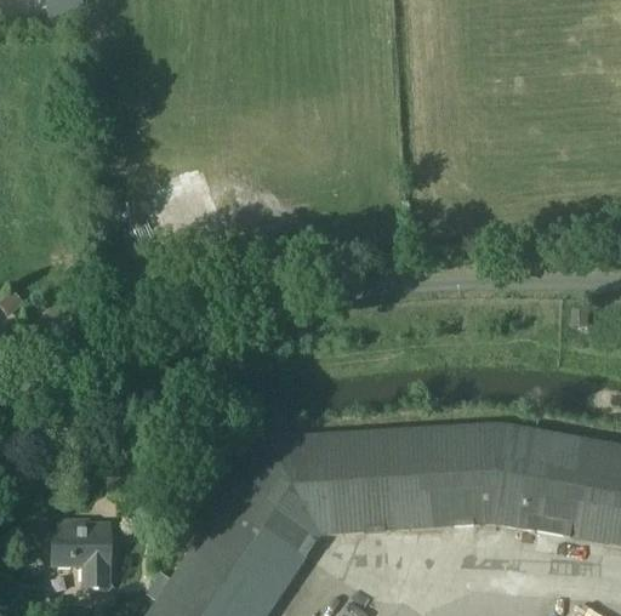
[(44,0),(46,20),(81,17),(80,0),(44,0)]
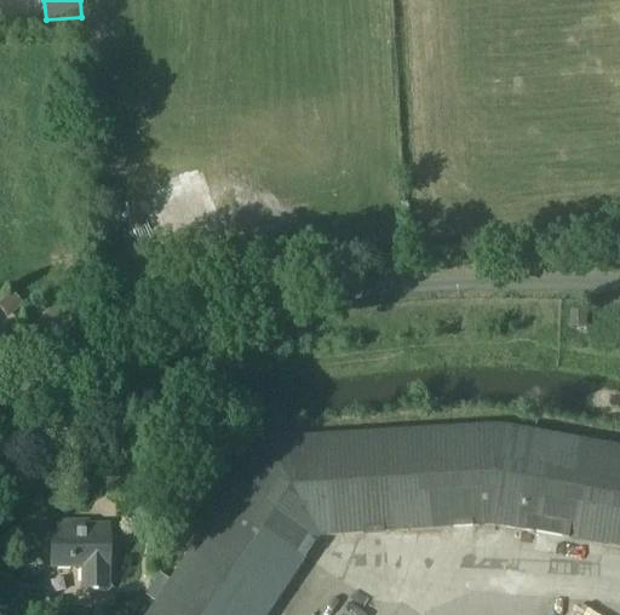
[(0,305),(6,314),(22,300),(11,287),(0,297),(0,305)]
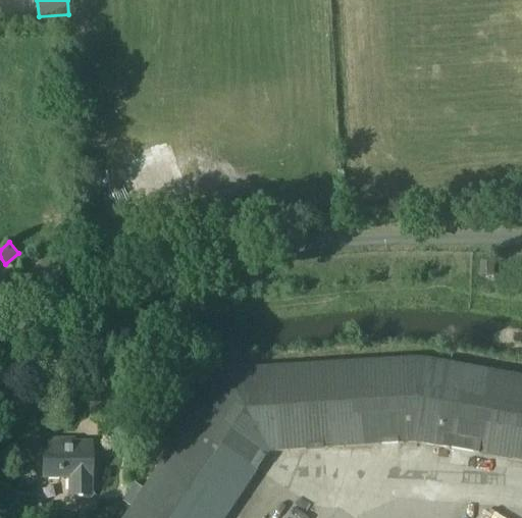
[(494,258),(482,258),(480,258),(480,272),(494,272),(494,258)]
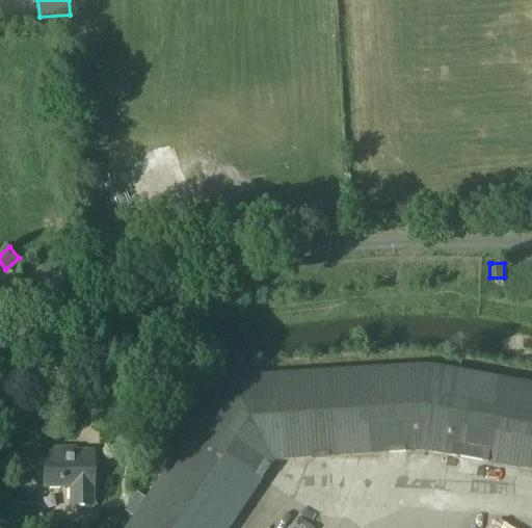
[(134,513),(124,527),(227,527),(275,457),(424,447),(531,467),(531,527),(531,380),(428,362),(230,373),(147,495),(134,513)]
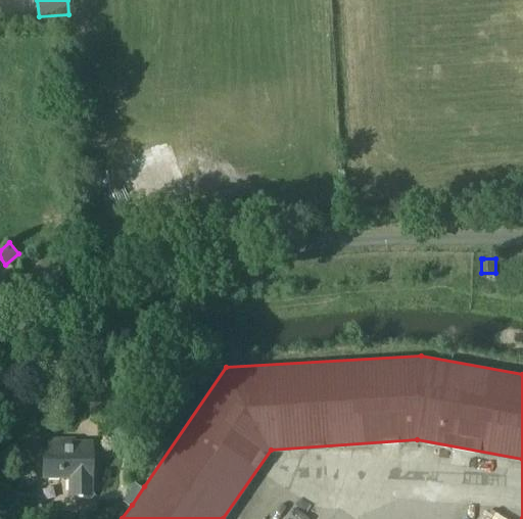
[(43,446),(43,474),(69,474),(69,492),(89,492),(89,475),(90,440),(73,440),(73,446),(43,446)]
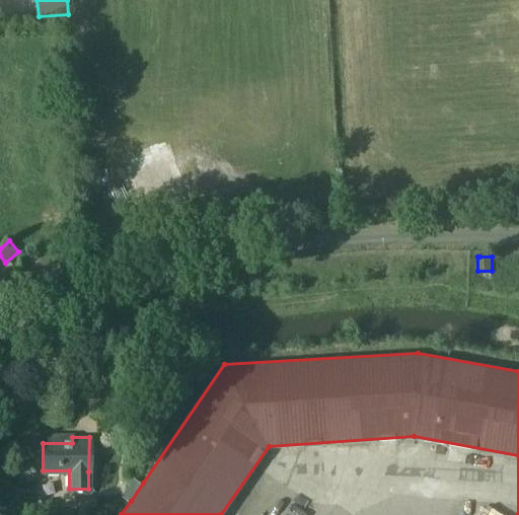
[(134,476),(122,495),(131,501),(143,483),(134,476)]
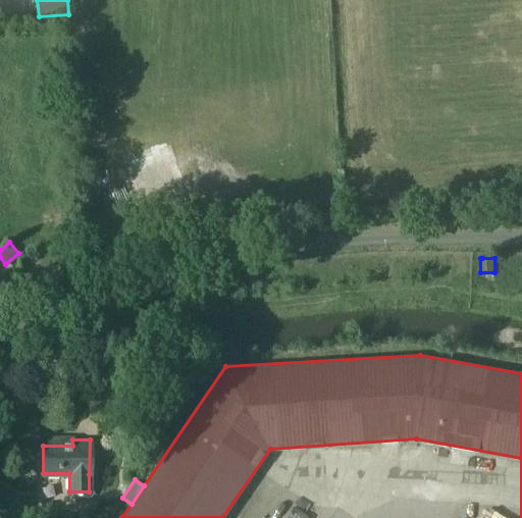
[(261,498),(285,512),(290,505),(265,490),(261,498)]
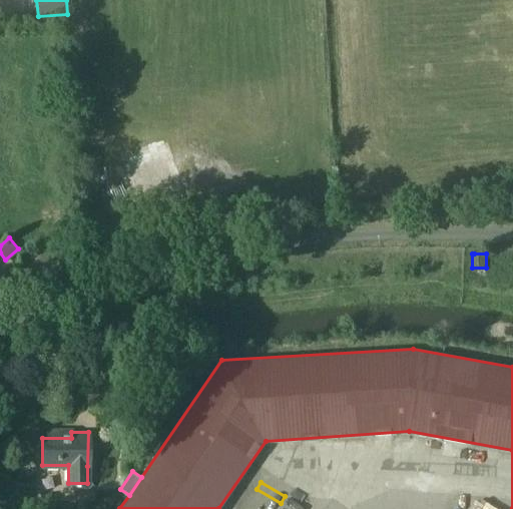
All buildings are outlined.
